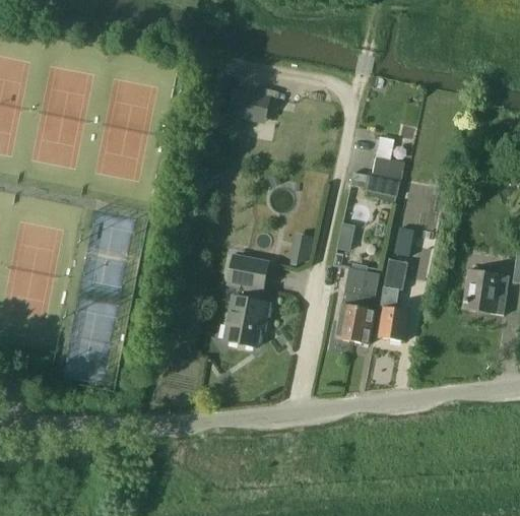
[(230,87),(224,115),(264,123),(269,95),(230,87)]
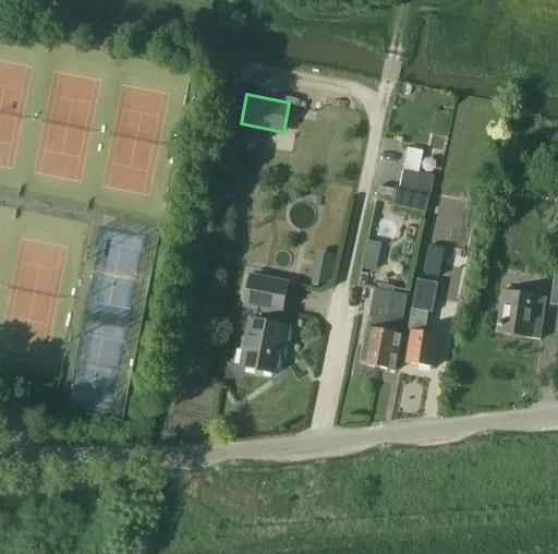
[(390,206),(391,202),(426,209),(434,172),(420,169),(423,149),(407,146),(398,188),(378,183),(375,203),(390,206)]
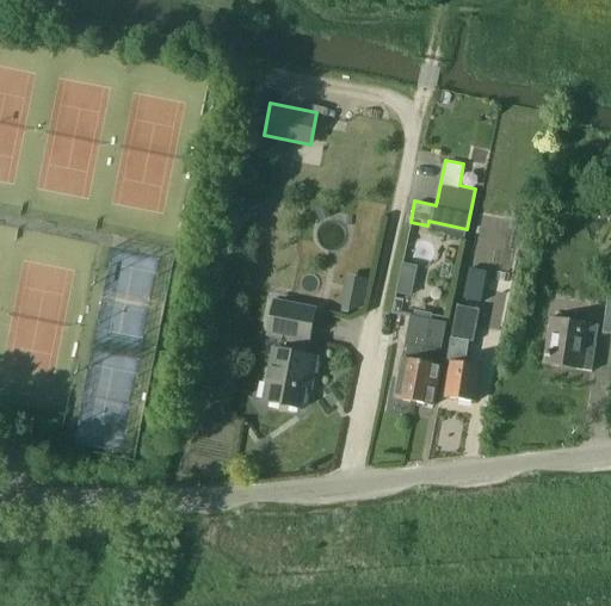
[(319,208),(322,217),(331,214),(327,204),(319,208)]
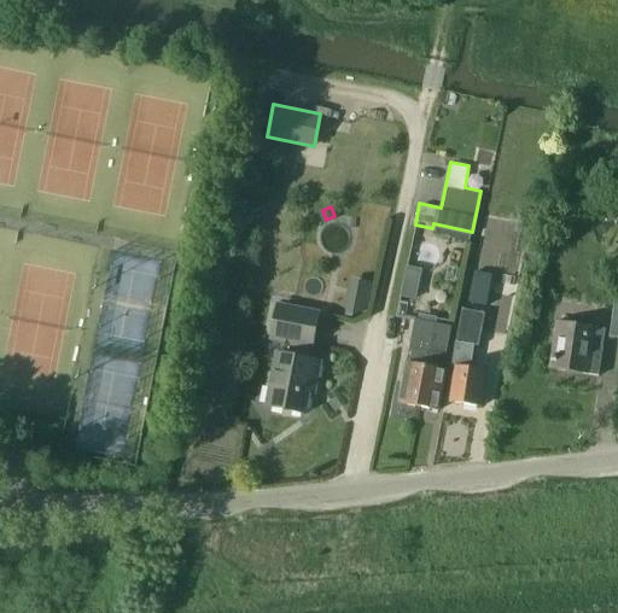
[(407,263),(401,293),(415,296),(421,267),(407,263)]
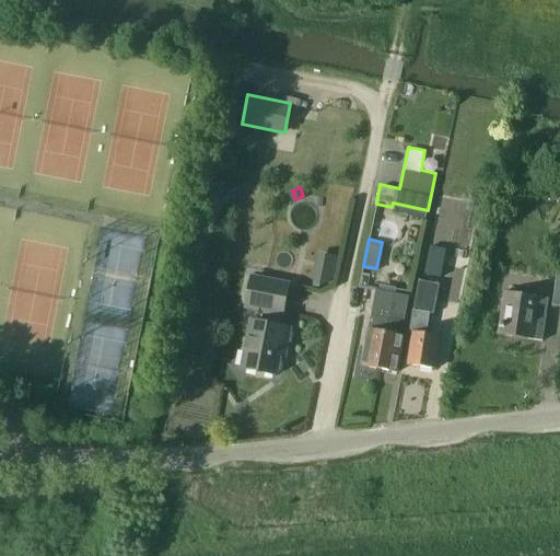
[(430,243),(426,271),(441,274),(446,246),(430,243)]
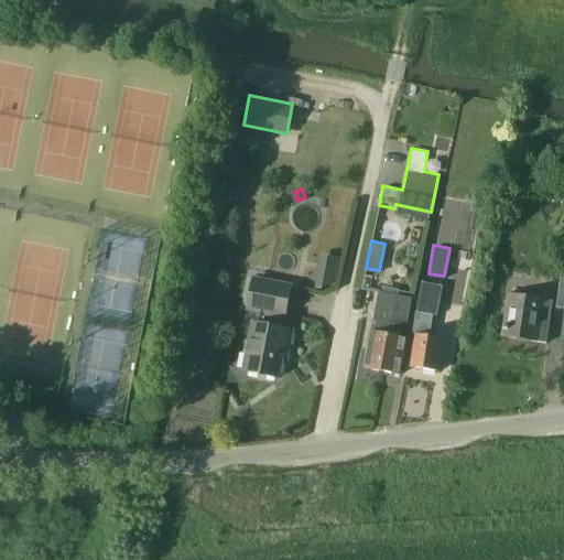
[(335,284),(336,252),(318,251),(316,283),(335,284)]
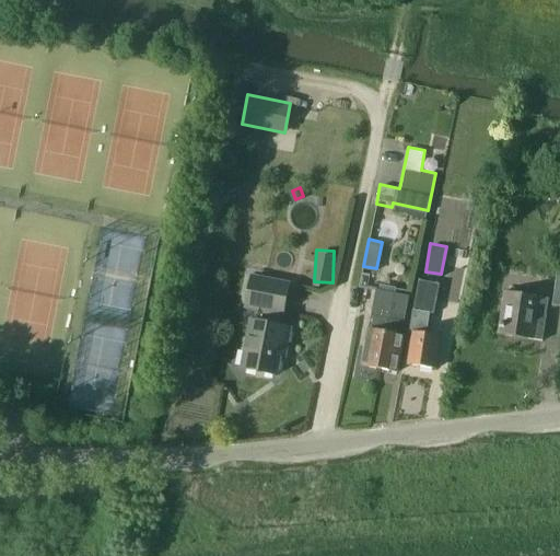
[(252,317),(242,366),(277,372),(281,350),(282,343),(287,344),(290,325),(277,323),(279,311),(282,311),(289,281),(252,274),(246,303),(260,307),(257,320),(252,317)]
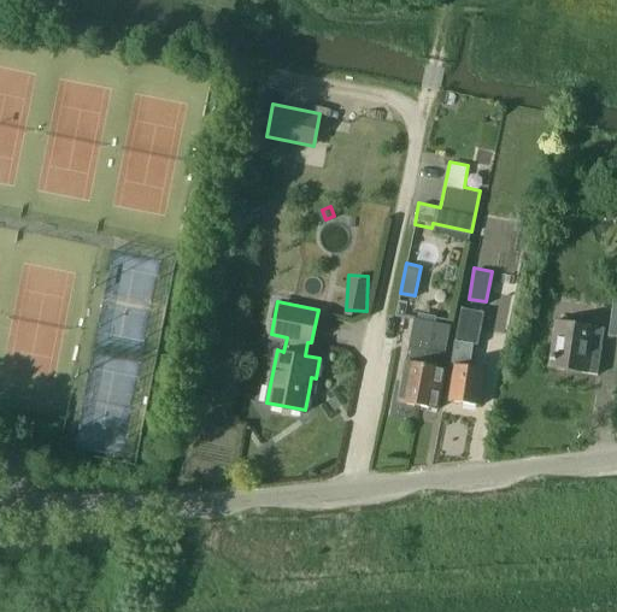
[(462,305),(454,339),(451,363),(454,363),(450,398),(480,402),(485,368),(469,365),(472,341),(477,342),(483,310),(462,305)]
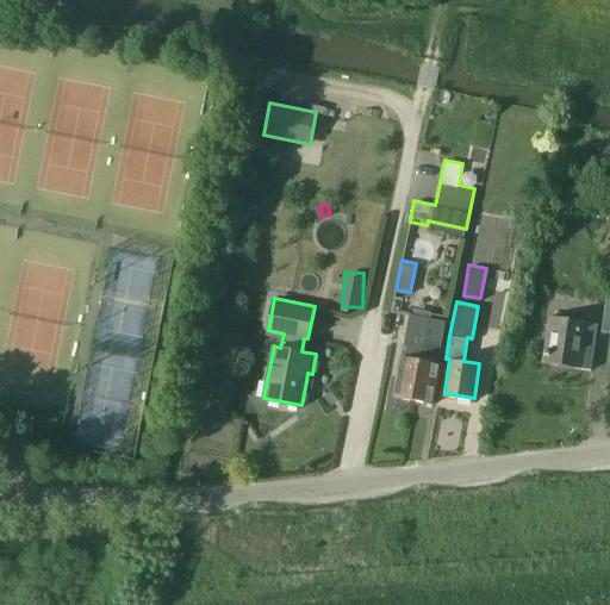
[(393,394),(411,398),(430,315),(409,311),(402,353),(400,353),(393,394)]
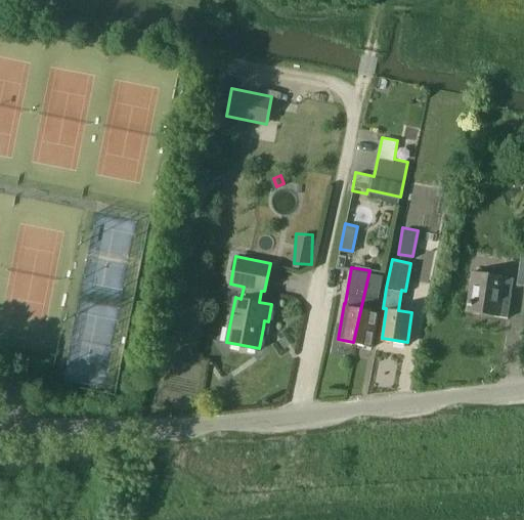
[(464,309),(507,315),(513,275),(470,269),(464,309)]
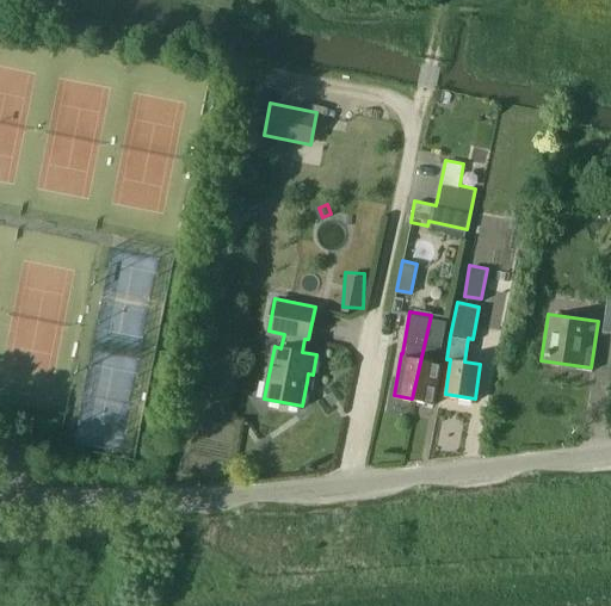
[(445,317),(431,315),(412,399),(432,403),(440,360),(432,359),(434,346),(440,347),(445,317)]
